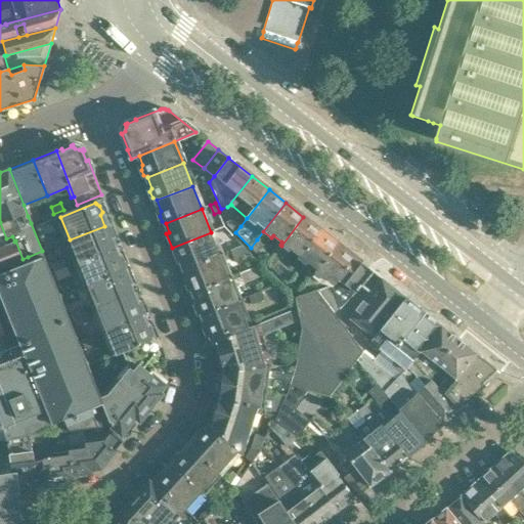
[(41,219),(37,212),(28,216),(31,223),(41,219)]
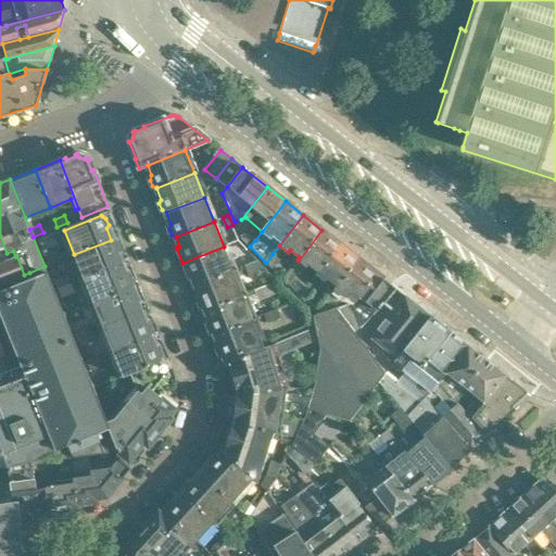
[(317,272),(339,244),(321,230),(299,261),(305,267),(308,264),(317,272)]
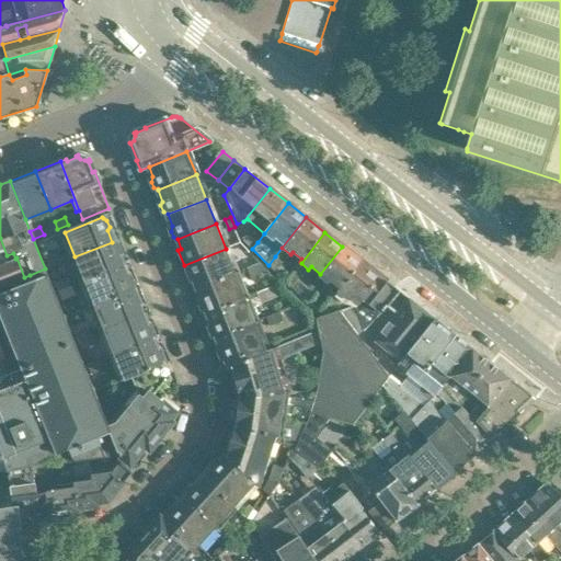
[(258,242),(249,235),(243,238),(244,241),(252,249),(258,242)]
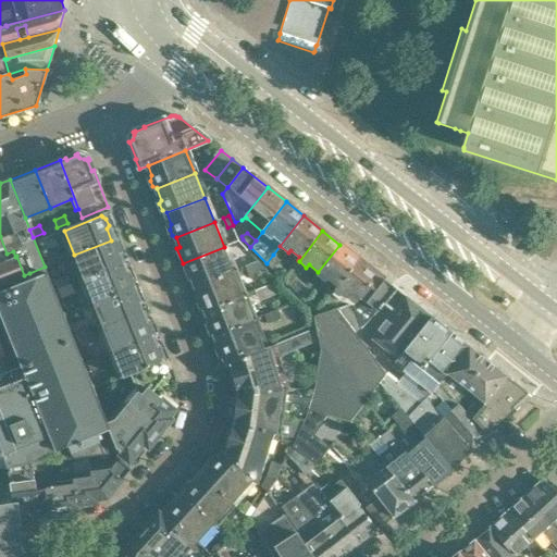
[(7,254),(0,236),(0,262),(15,257),(13,251),(7,254)]
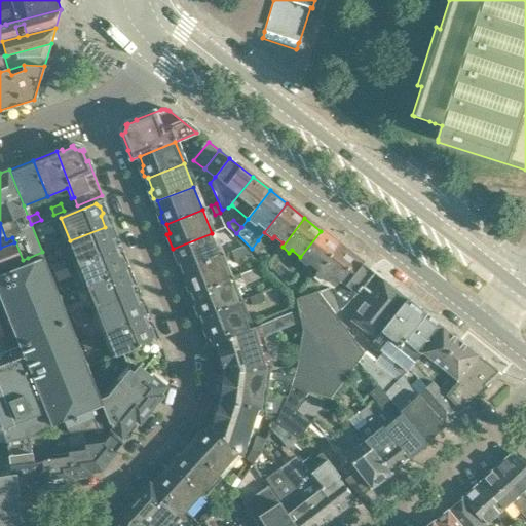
[(114,249),(110,239),(112,235),(109,229),(106,228),(105,227),(70,240),(78,263),(114,249)]
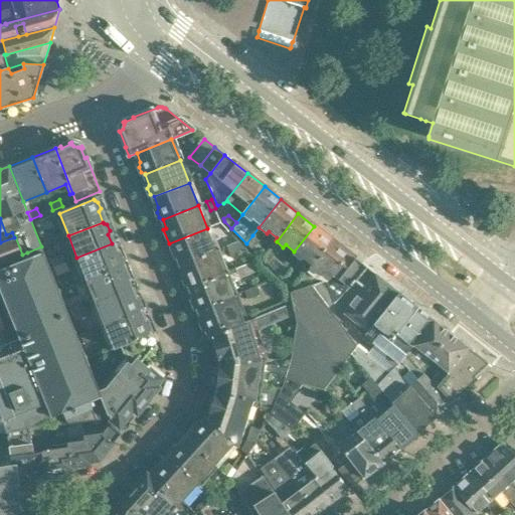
[(312,266),(332,240),(314,226),(294,251),(293,253),(300,261),(302,258),(311,265),(312,266)]
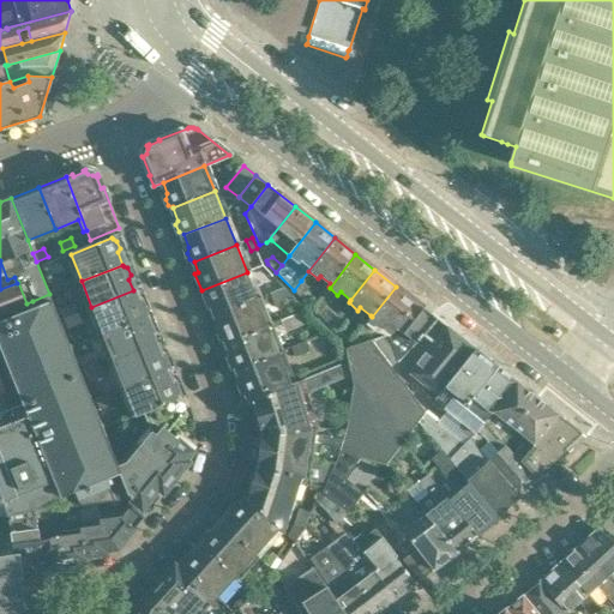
[(257,298),(247,272),(202,290),(209,307),(212,306),(215,313),(257,298)]
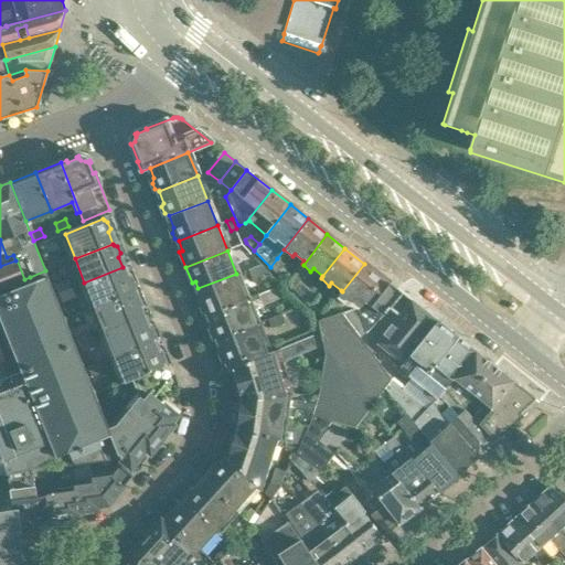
[(62,263),(59,255),(45,259),(49,268),(62,263)]
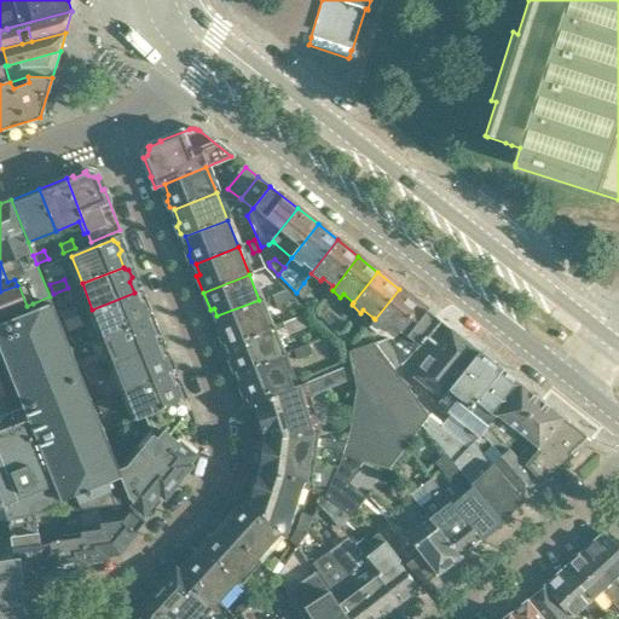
[(285,289),(279,282),(268,287),(272,294),(285,289)]
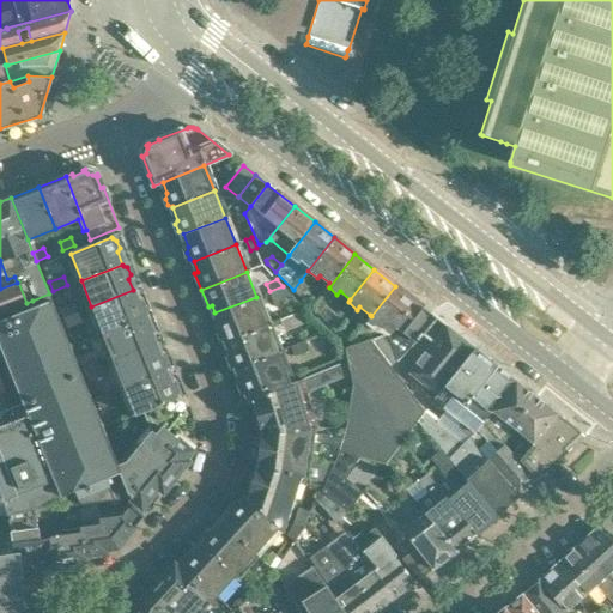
[(299,296),(307,286),(301,280),(293,290),(299,296)]
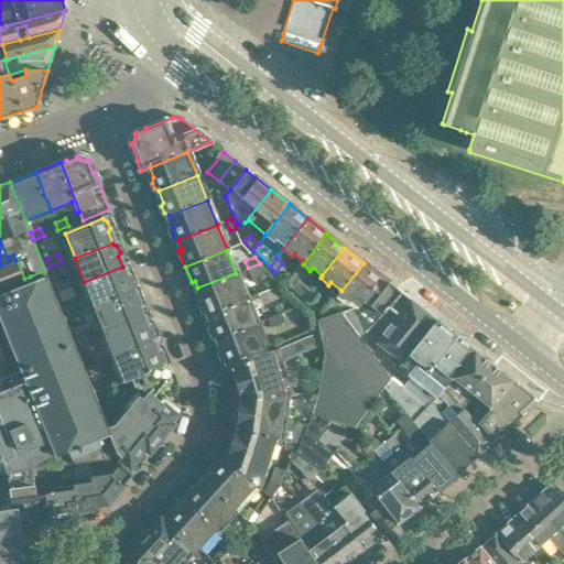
[(17,259),(15,260),(0,266),(0,289),(24,279),(17,259)]
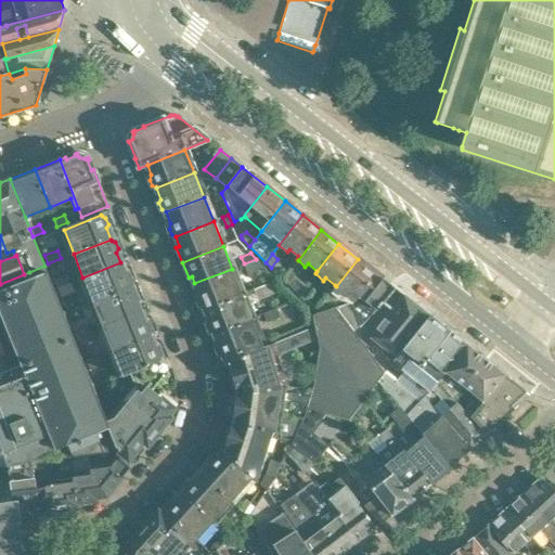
[(265,267),(256,259),(244,263),(247,273),(265,267)]
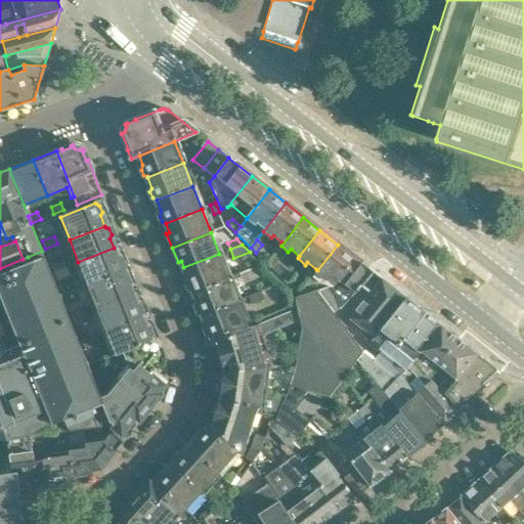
[(331,289),(354,258),(338,245),(317,270),(316,269),(299,292),(304,295),(330,285),(331,289)]
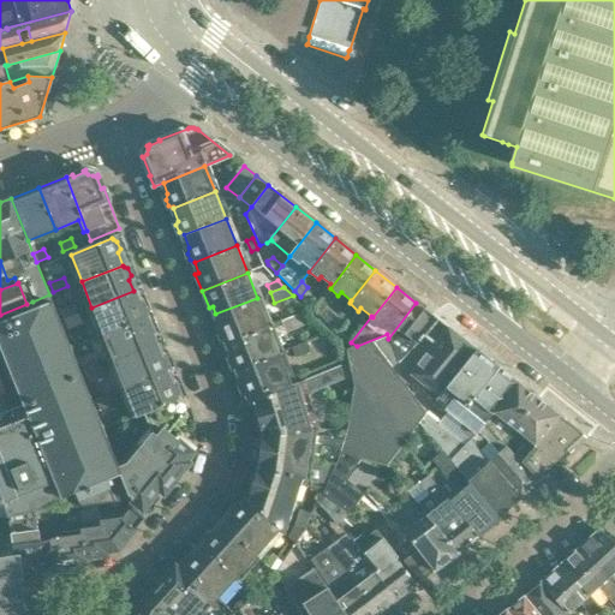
[(148,317),(141,300),(138,302),(133,291),(91,308),(102,335),(148,317)]
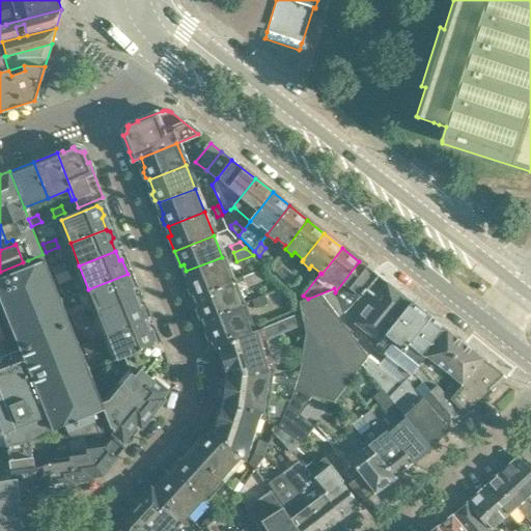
[(102,402),(89,370),(43,254),(28,260),(30,266),(0,277),(0,307),(5,319),(8,318),(21,348),(0,356),(0,427),(7,445),(7,447),(31,443),(30,440),(55,430),(57,438),(100,432),(93,413),(95,412),(102,402)]
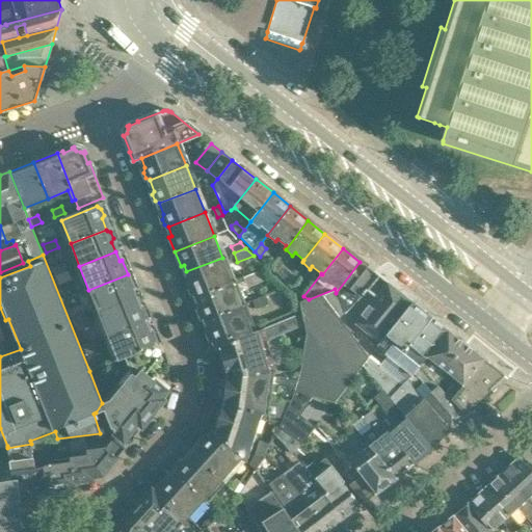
[(232,281),(222,258),(186,271),(191,284),(188,287),(191,294),(195,295),(232,281)]
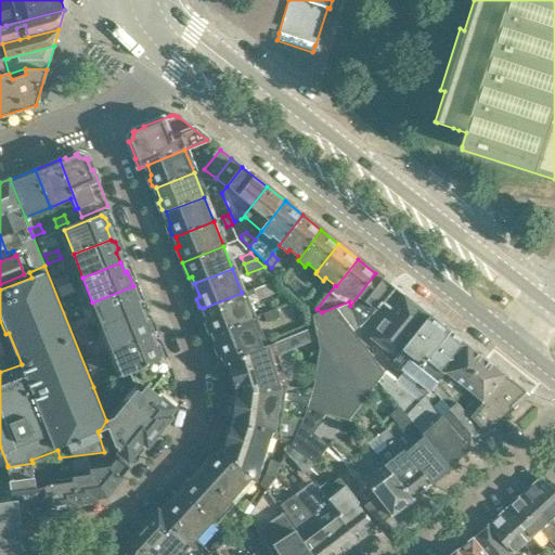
[(288,284),(295,274),(289,270),(282,279),(288,284)]
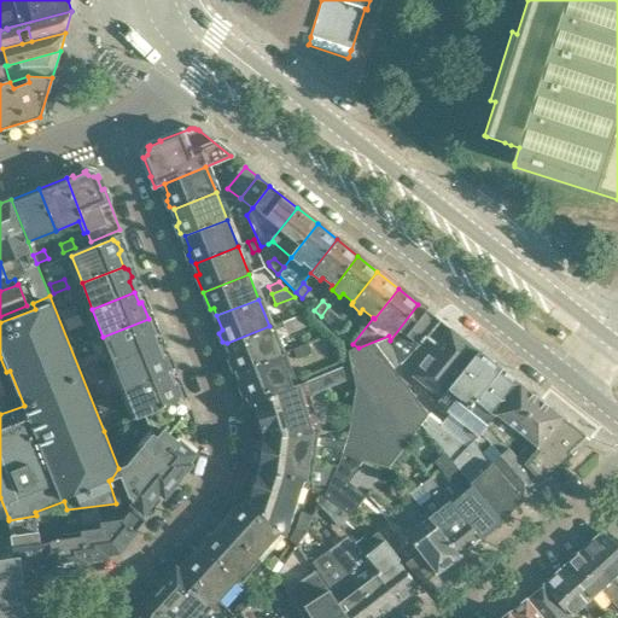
[(424,340),(439,321),(418,304),(390,340),(400,365),(424,340)]
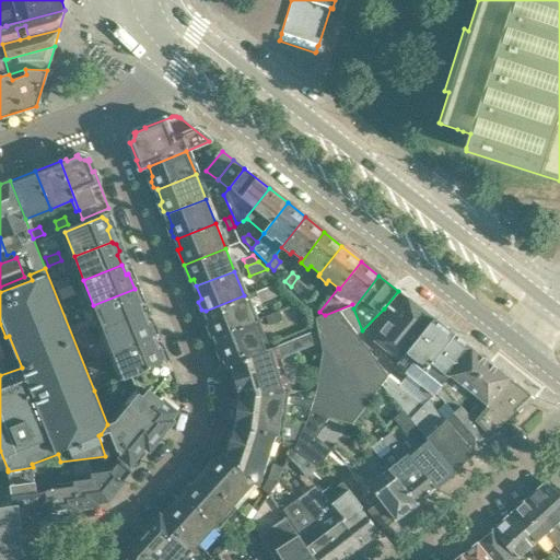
[(71,284),(68,277),(55,282),(58,290),(71,284)]
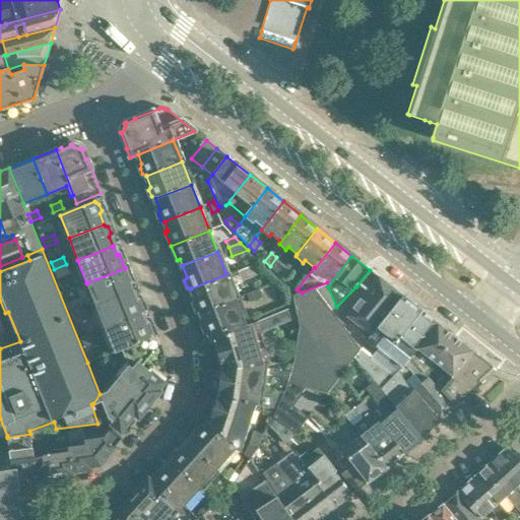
[(70,273),(66,264),(54,269),(58,277),(70,273)]
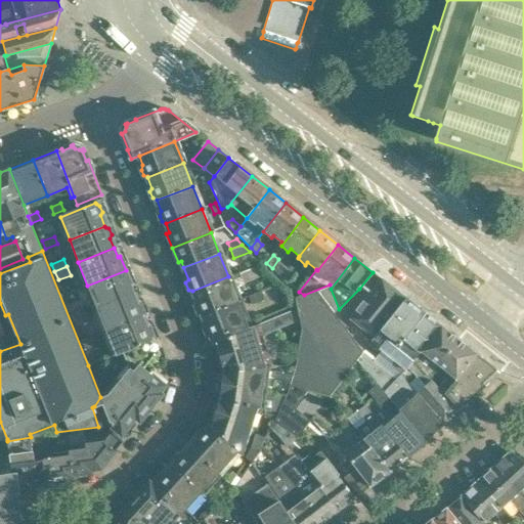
[(258,267),(250,270),(254,279),(262,276),(258,267)]
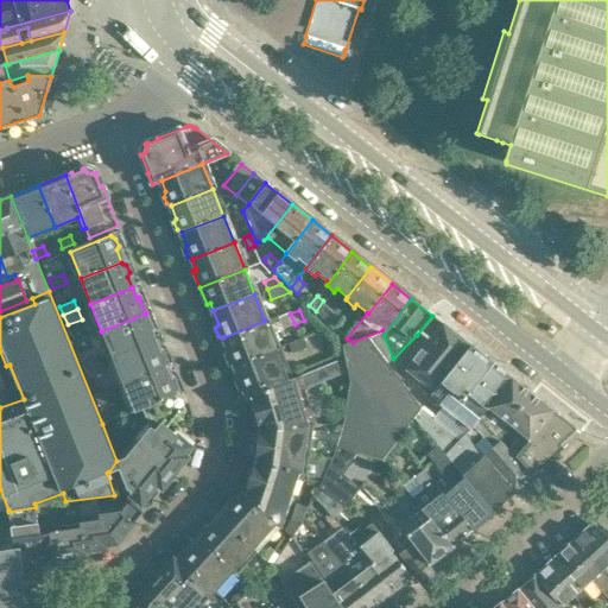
[(152,341),(149,333),(153,330),(146,314),(101,331),(112,356),(152,341)]
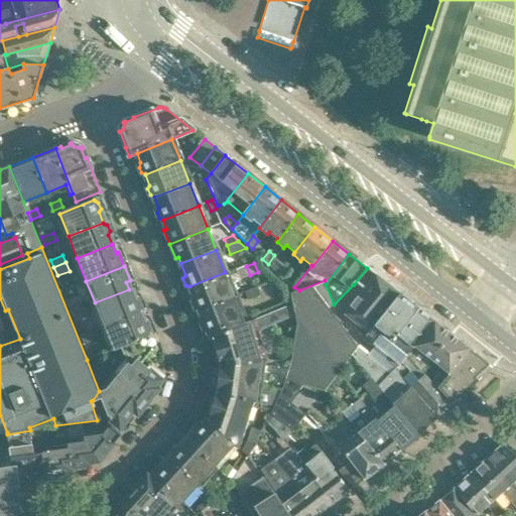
[(283,279),(290,269),(284,266),(277,274),(283,279)]
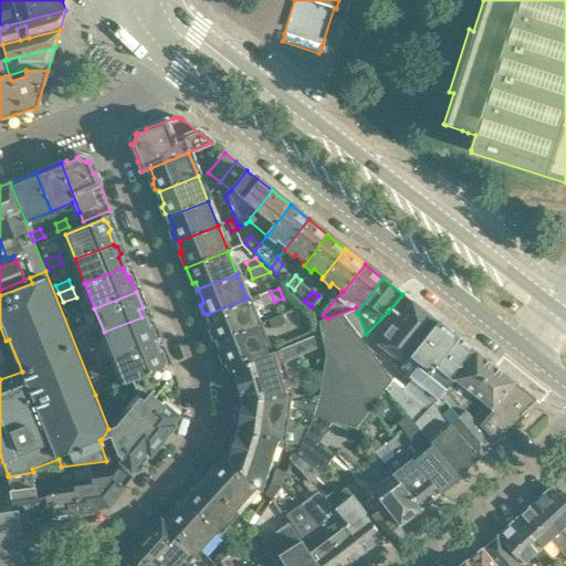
[(257,324),(247,299),(208,314),(213,326),(211,332),(213,337),(218,338),(218,339),(257,324)]
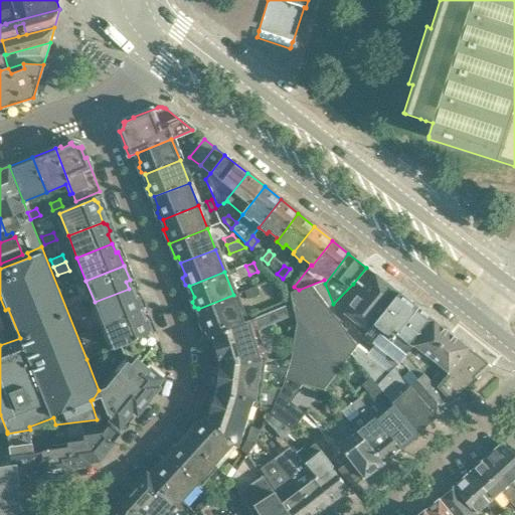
[(368,333),(398,293),(375,275),(344,314),(367,333),(368,333)]
